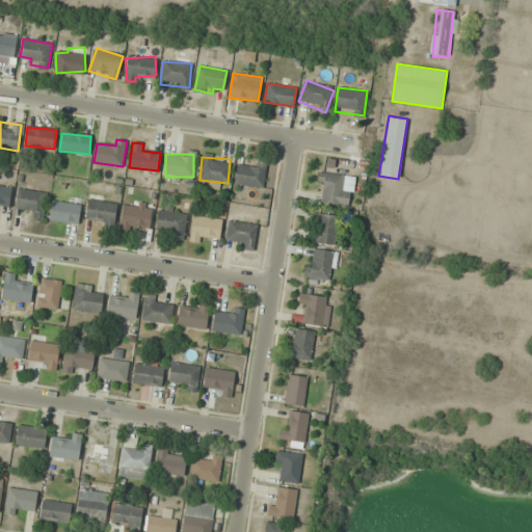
[(237,162),(235,184),(263,187),(265,165),(237,162)]
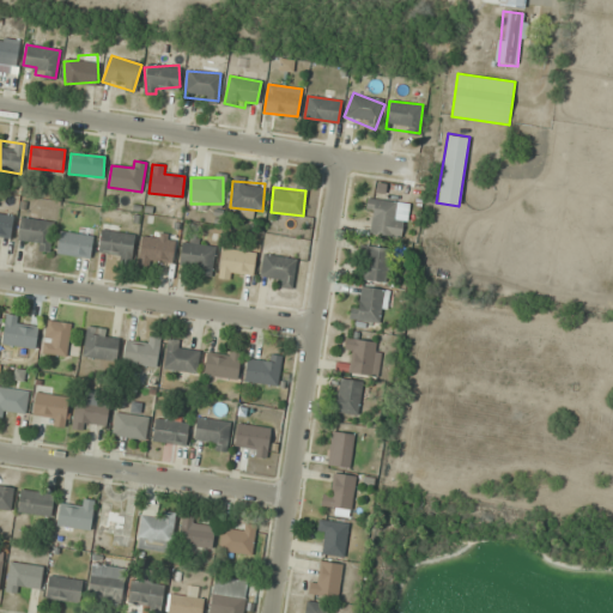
[(408,204),(370,199),(366,232),(405,236),(408,204)]
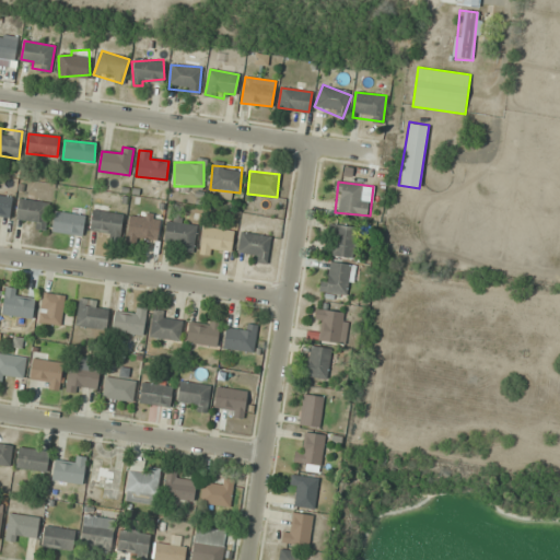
[(0,216),(11,216),(11,195),(0,195),(0,216)]
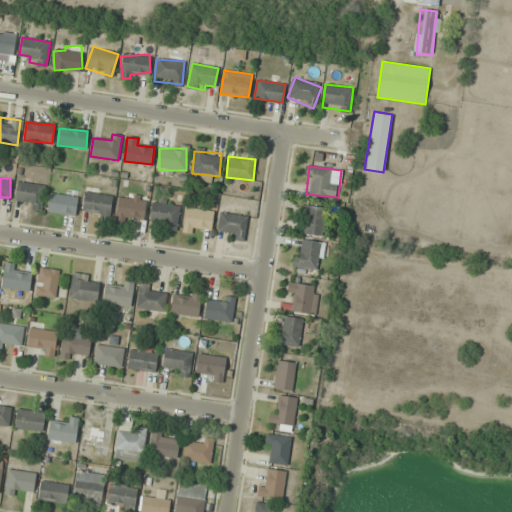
[(42,207),(44,185),(17,182),(14,204),(42,207)]
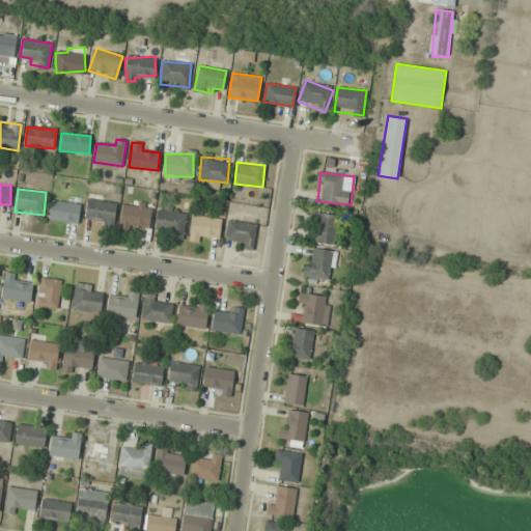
[(116,203),(88,199),(85,218),(105,221),(104,227),(113,228),(116,203)]
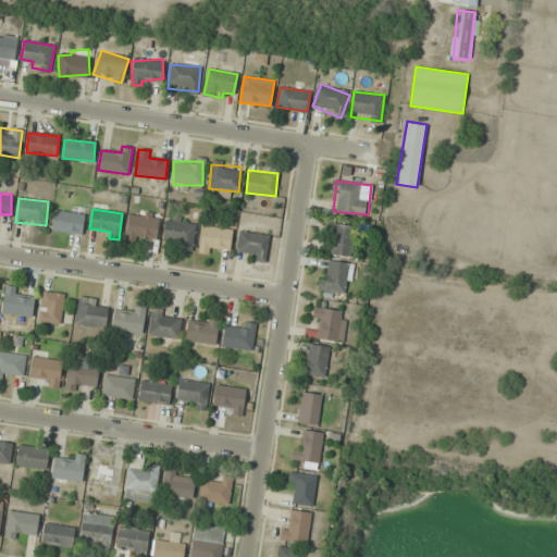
[(84,213),(53,210),(52,231),(82,234),(84,213)]
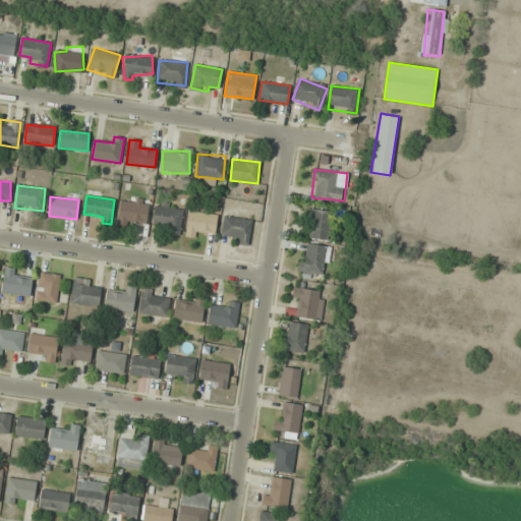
[(149,200),(120,196),(117,225),(127,226),(127,221),(146,223),(149,200)]
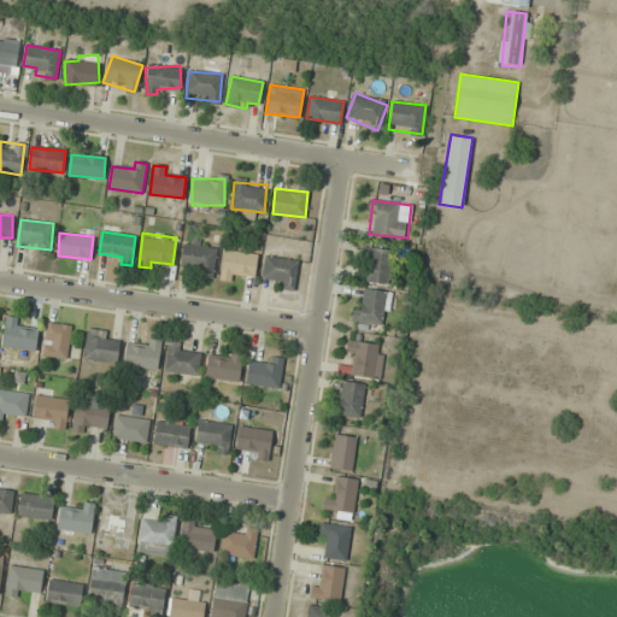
[(181,272),(215,272),(215,245),(181,245),(181,272)]
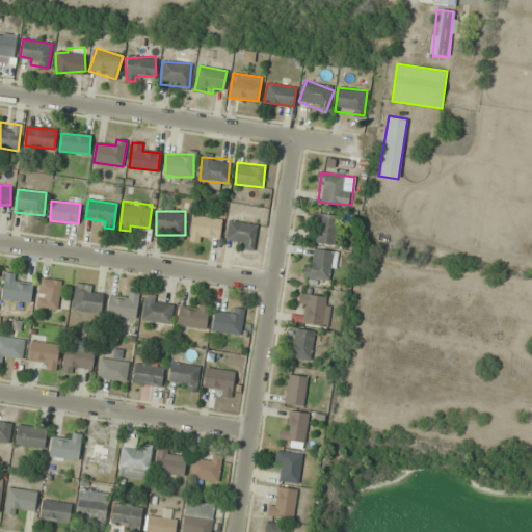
[(337,216),(314,214),(313,223),(319,223),(317,242),(334,244),(337,216)]
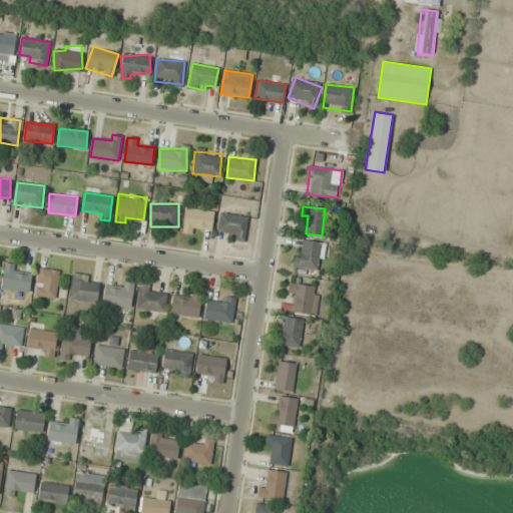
[(213,212),(186,207),(182,230),(198,233),(199,225),(210,228),(213,212)]
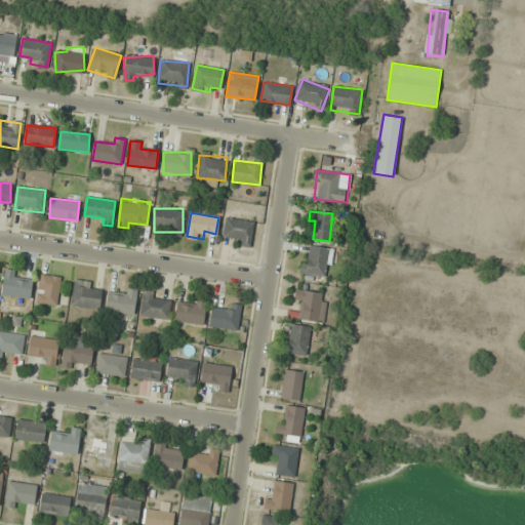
[(251,243),(251,219),(224,219),(224,243),(251,243)]
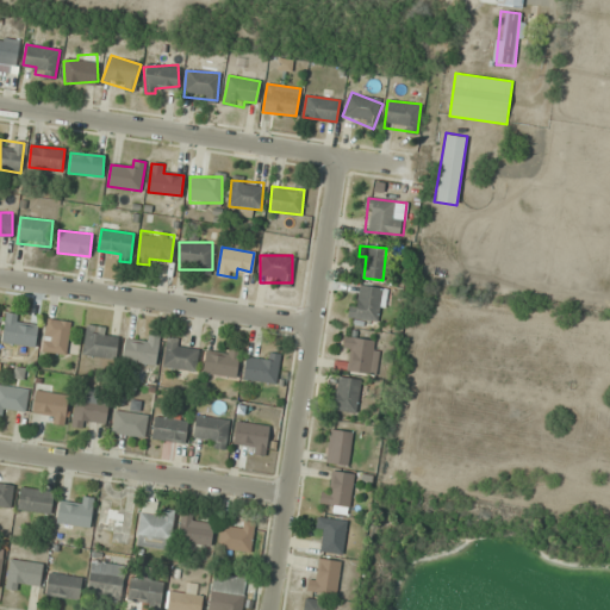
[(348,318),(379,322),(381,288),(359,286),(356,306),(349,305),(348,318)]
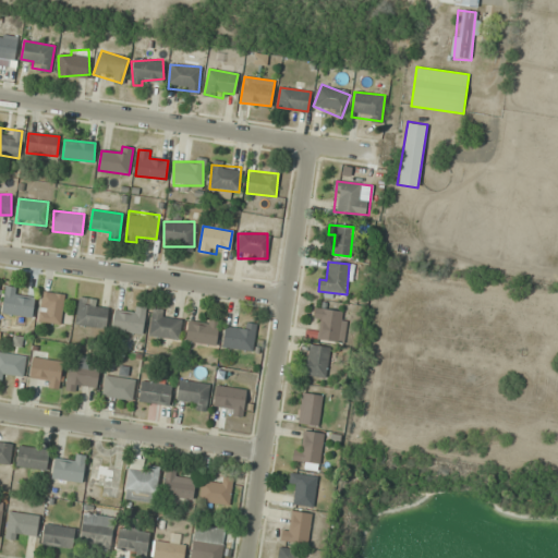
[(64,294),(43,291),(37,320),(60,324),(64,294)]
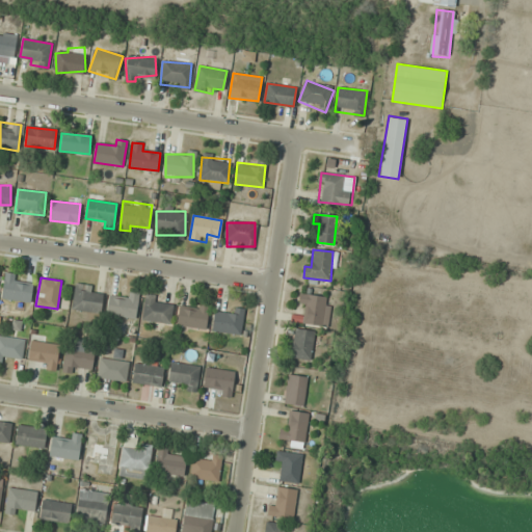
[(72,310),(101,312),(102,287),(74,285),(72,310)]
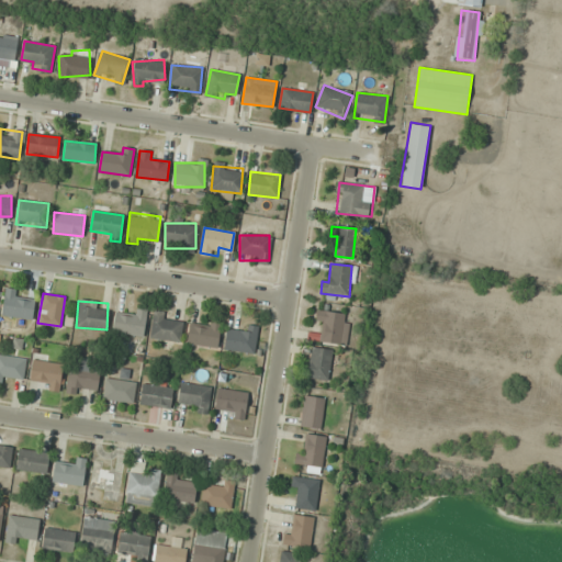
[(339,344),(345,314),(317,310),(315,321),(325,322),(322,340),(339,344)]
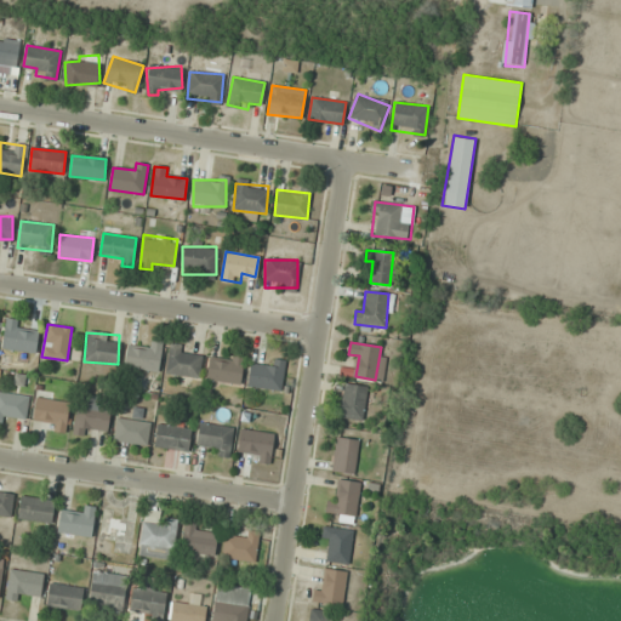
[(159,371),(163,348),(127,343),(125,368),(159,371)]
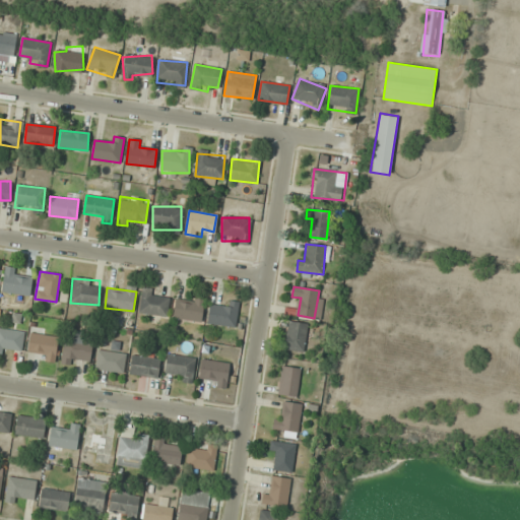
[(150,295),(151,289),(141,288),(139,313),(168,316),(170,297),(150,295)]
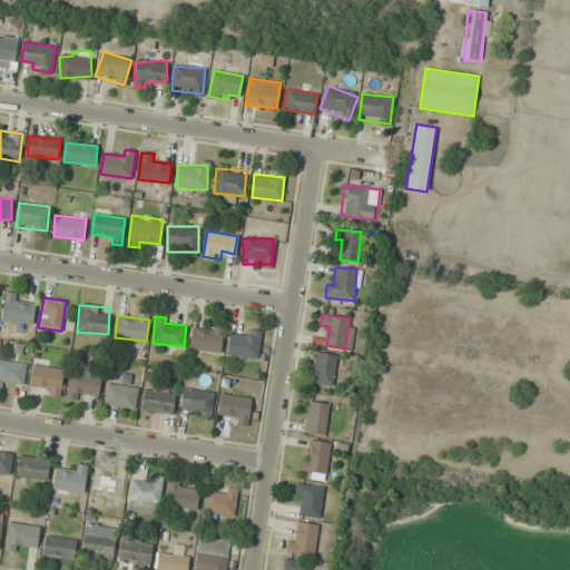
[(219,326),(188,333),(193,353),(224,346),(219,326)]
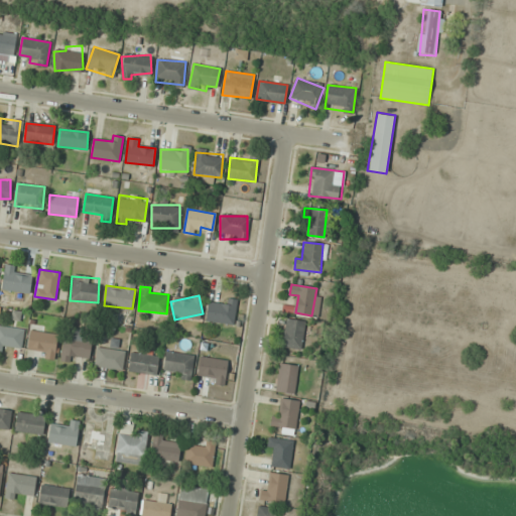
[(208,303),(206,321),(234,324),(236,299),(226,298),(226,304),(208,303)]
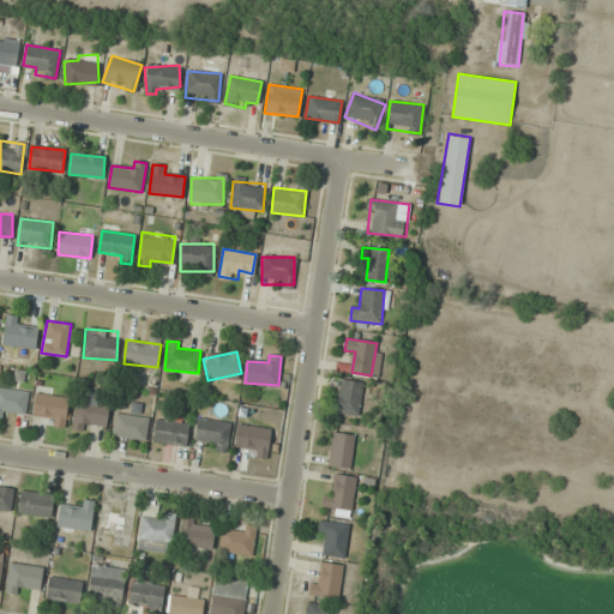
[(336,413),(359,415),(362,381),(339,379),(336,413)]
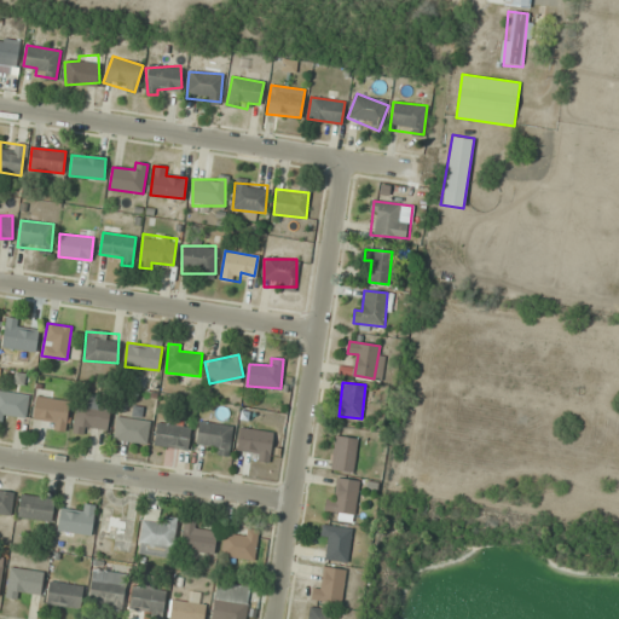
[(28,394),(0,391),(0,420),(15,422),(15,418),(25,420),(28,394)]
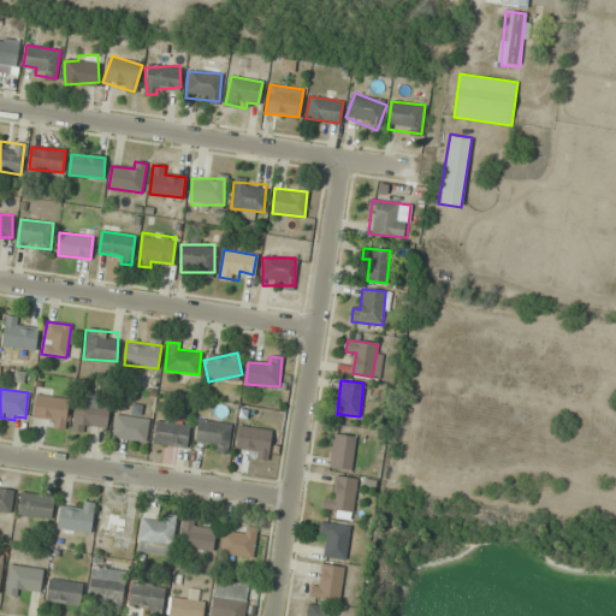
[(100,392),(75,392),(75,430),(108,430),(108,406),(100,406),(100,392)]
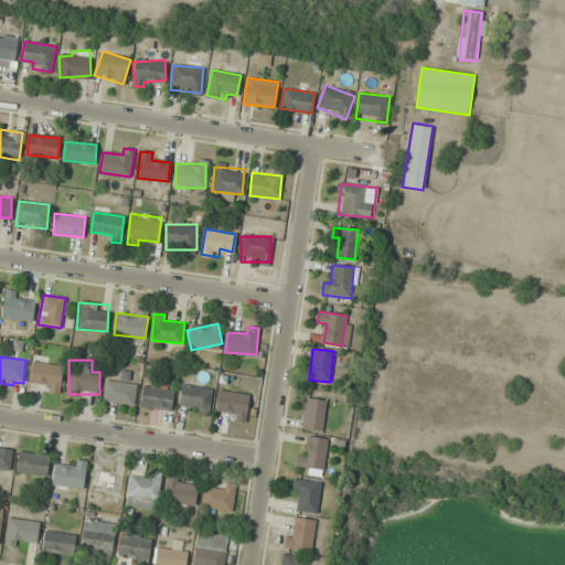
[(31,388),(62,390),(62,364),(31,364),(31,388)]
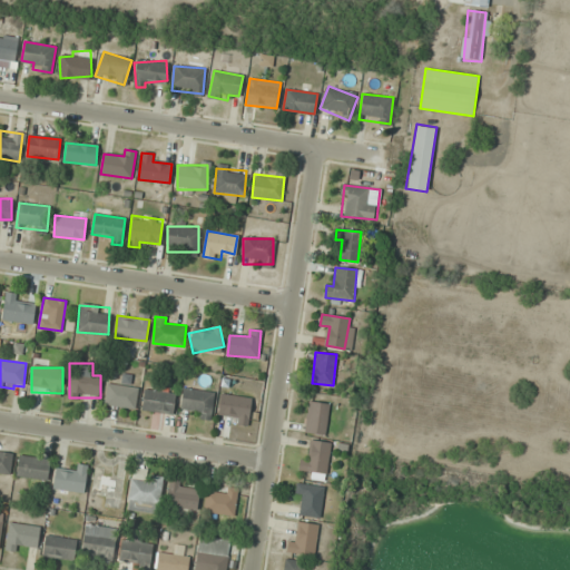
[(105,405),(136,408),(138,387),(106,384),(105,405)]
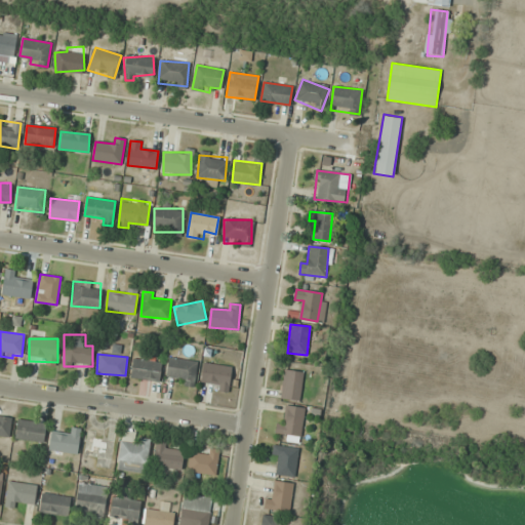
[(197,362),(169,357),(165,381),(193,386),(197,362)]
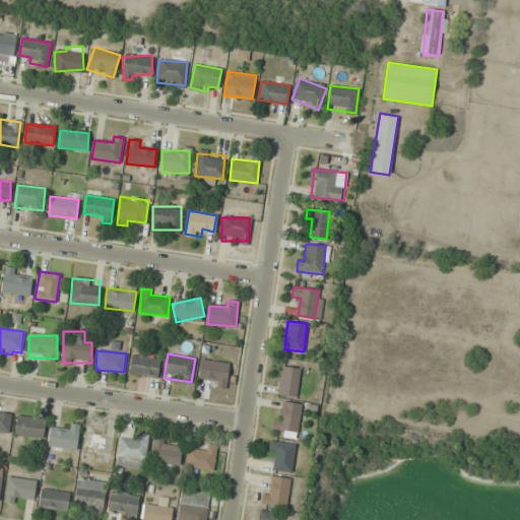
[(130,375),(158,376),(158,358),(130,356),(130,375)]
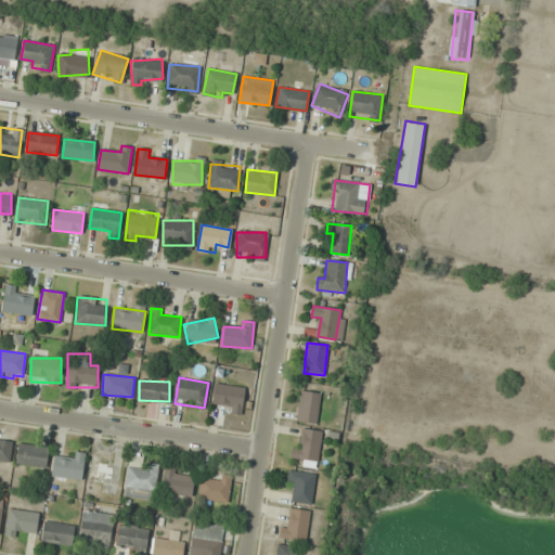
[(211,409),(243,412),(245,387),(214,385),(211,409)]
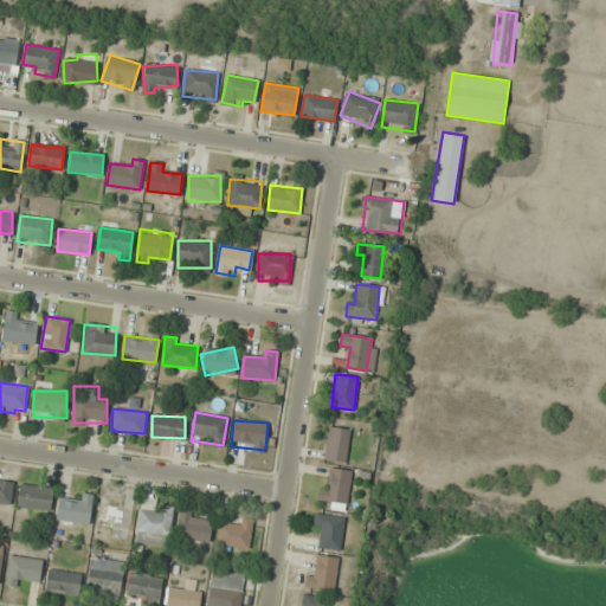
[(327,425),(350,429),(346,462),(322,459),(327,425)]
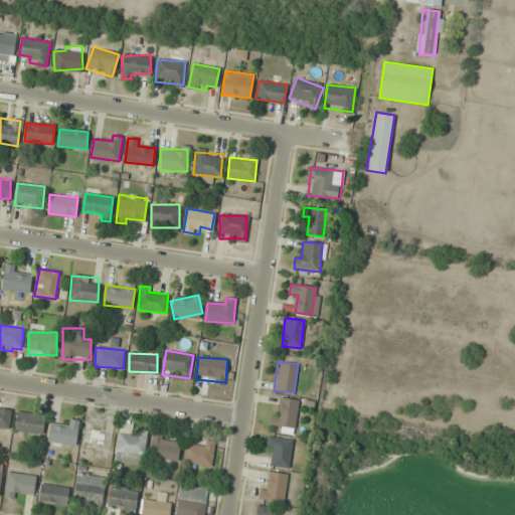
[(275,426),(297,426),(297,399),(275,399),(275,426)]
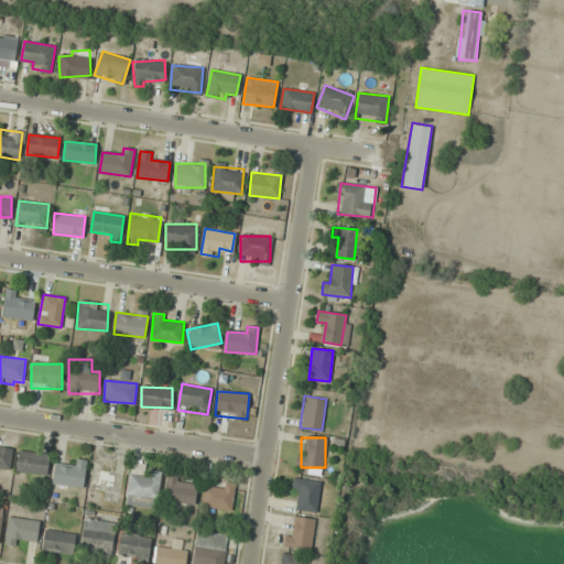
[(0,467),(10,468),(11,447),(0,446),(0,467)]
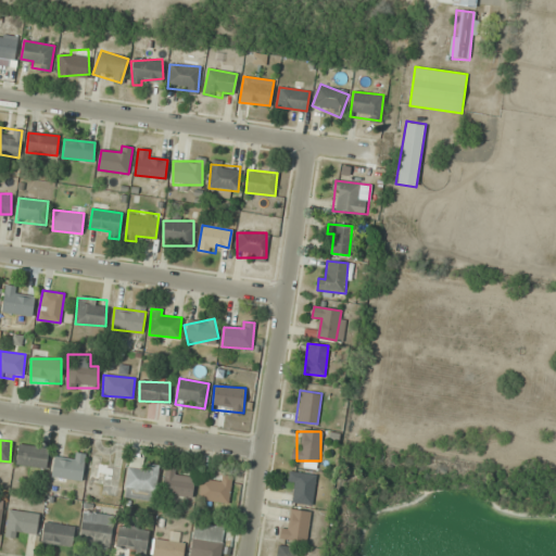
[(49,449),(20,443),(15,464),(46,468),(49,449)]
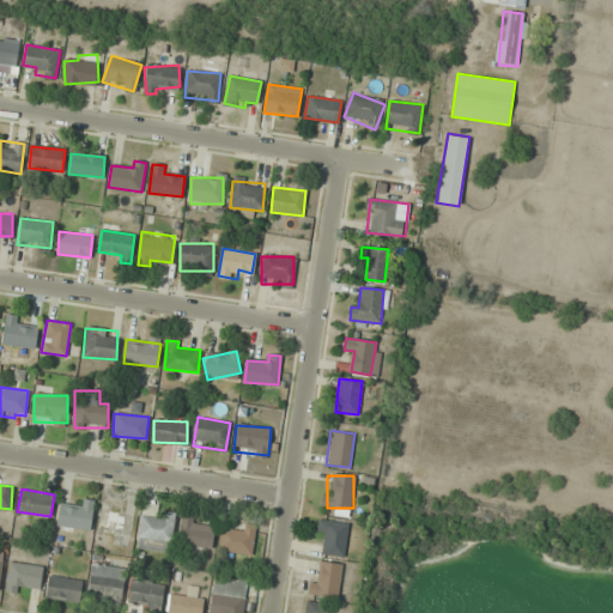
[(162,519),(140,516),(137,548),(170,552),(175,513),(163,511),(162,519)]
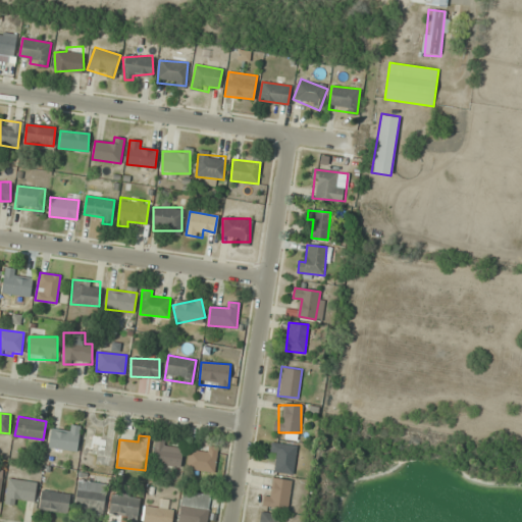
[(152,464),(179,467),(183,445),(154,441),(152,464)]
